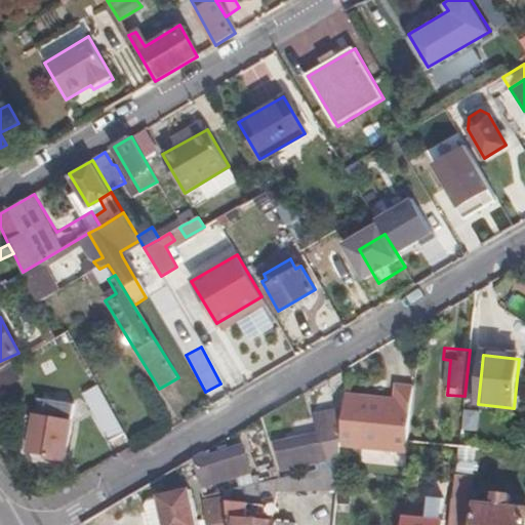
[(0,388),(18,378),(10,365),(0,370),(0,388)]
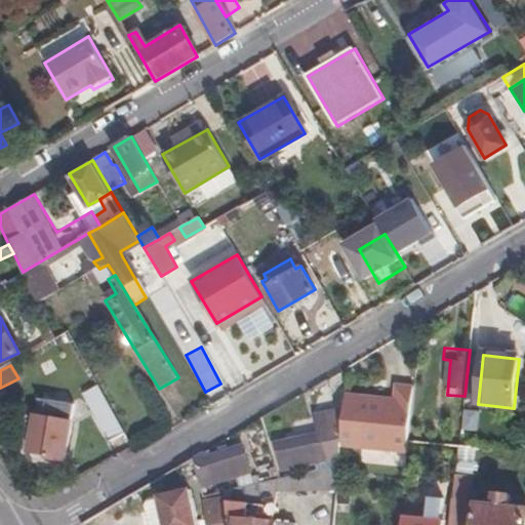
[(385,396),(347,393),(345,425),(342,444),(410,449),(415,386),(397,384),(396,401),(386,401),(385,396)]
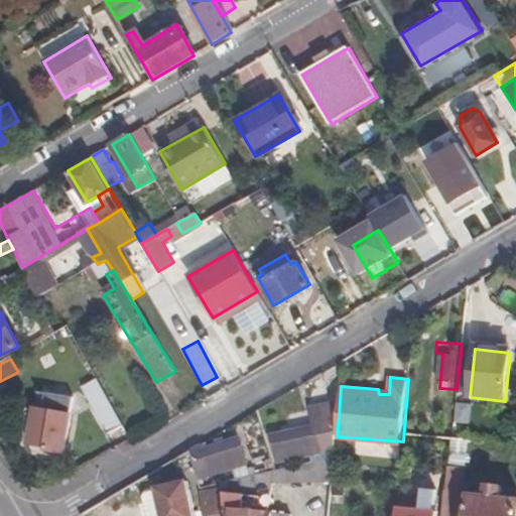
[(123,425),(97,381),(85,389),(111,432),(123,425)]
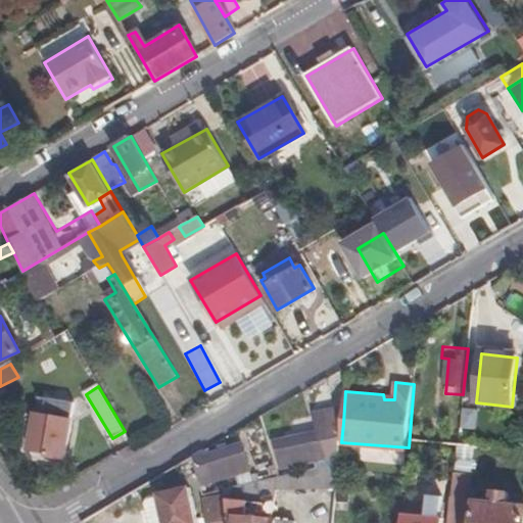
[(49,456),(68,459),(76,421),(75,421),(77,406),(53,401),(51,417),(38,415),(31,449),(50,454),(49,456)]
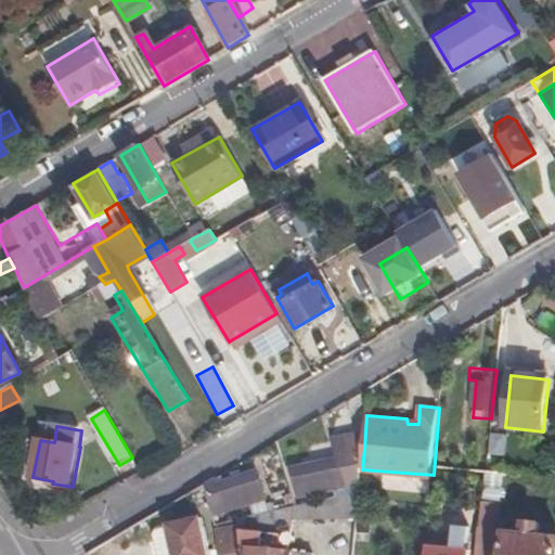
[(362,469),(364,449),(351,448),(349,474),(361,475),(362,469)]
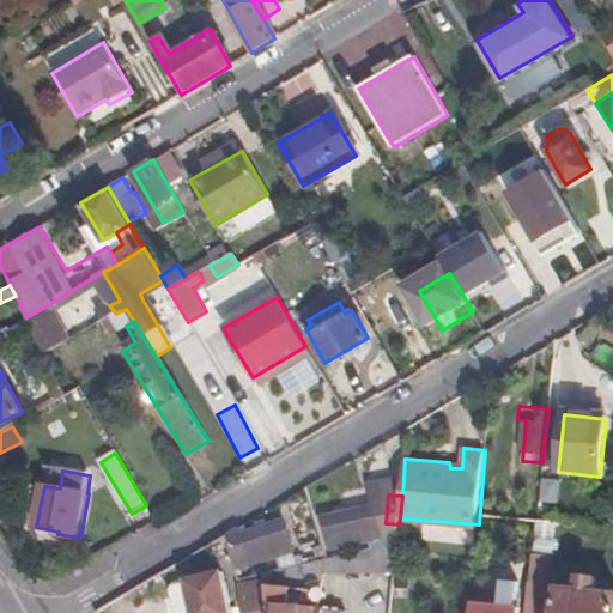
[(388,536),(386,523),(381,505),(329,517),(338,550),(388,536)]
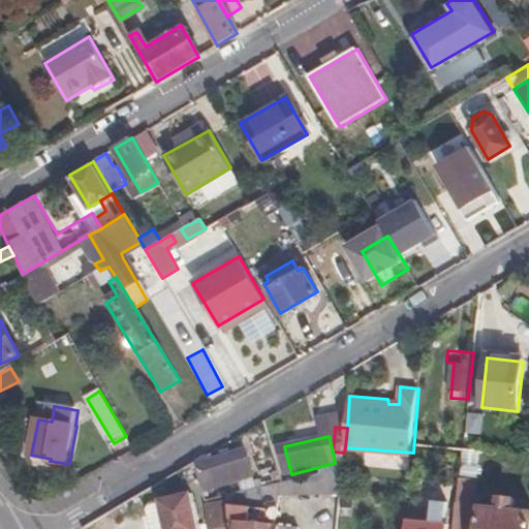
[(199,474),(203,487),(214,484),(216,486),(232,480),(230,469),(249,464),(245,447),(208,459),(207,455),(196,461),(199,474)]
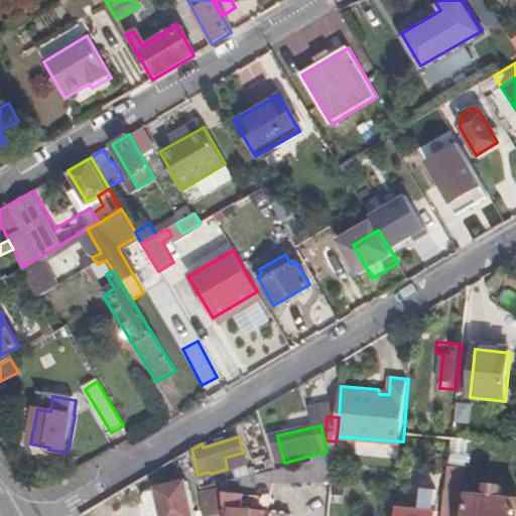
[(191,449),(173,460),(178,470),(195,463),(191,449)]
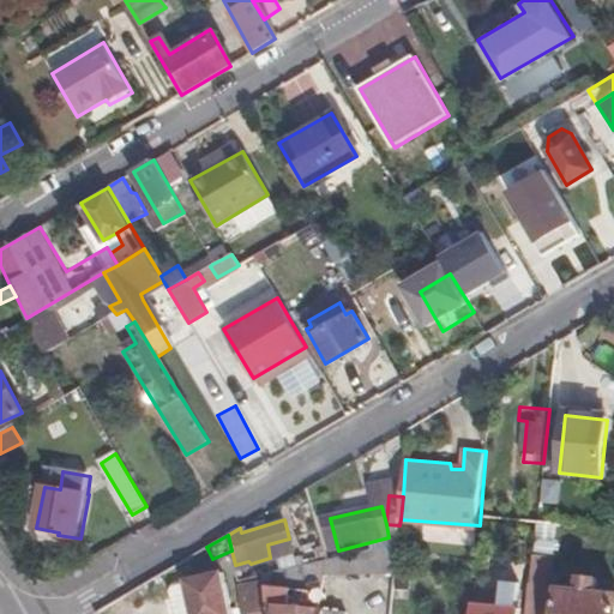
[(552,613),(560,543),(535,539),(528,613),(552,613)]
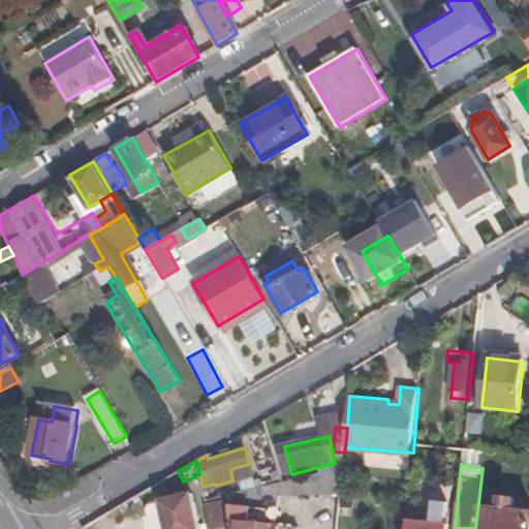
[(281,497),(340,494),(343,469),(283,481),(226,493),(228,499),(230,514),(234,528),(289,528),(278,528),(281,497)]
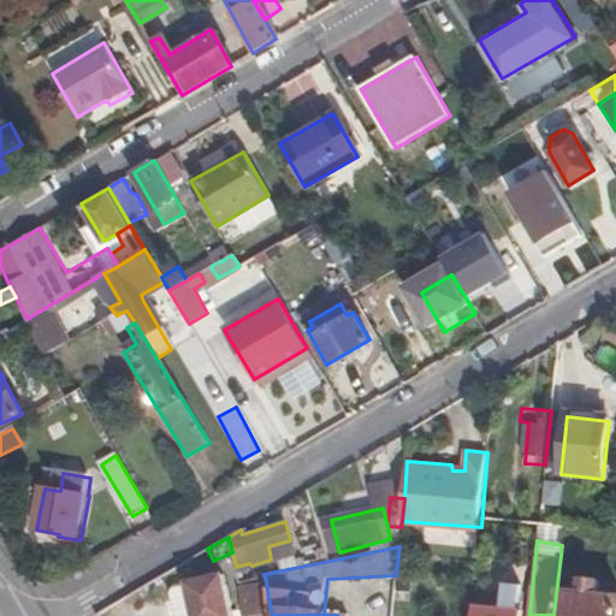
[(235,615),(226,573),(189,581),(189,585),(176,587),(172,592),(177,615),(235,615)]
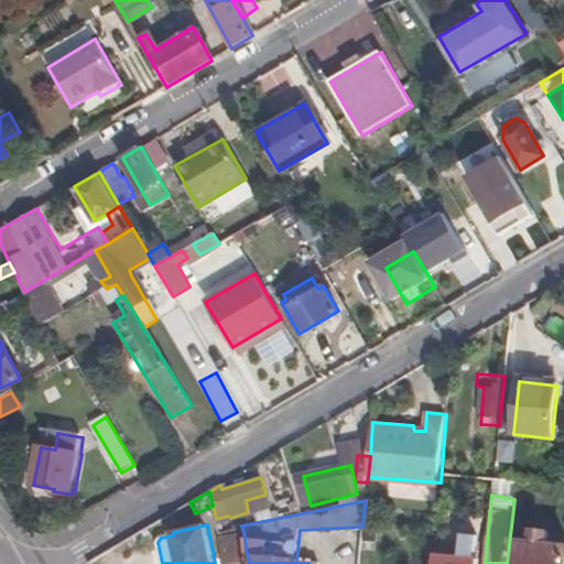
[(537,529),(534,542),(517,540),(513,563),(563,563),(563,545),(549,543),(549,531),(537,529)]
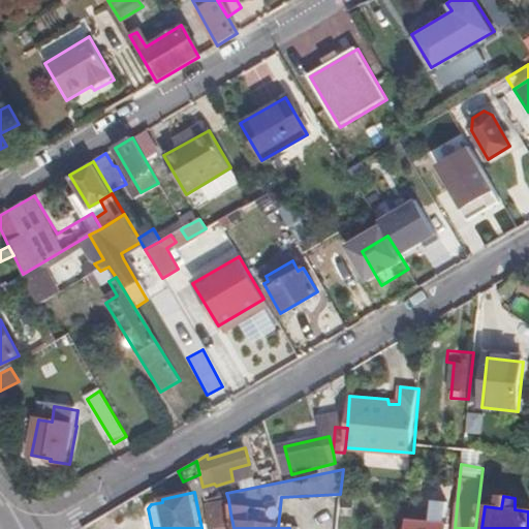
[(234,528),(230,514),(228,499),(206,503),(212,528),(234,528)]
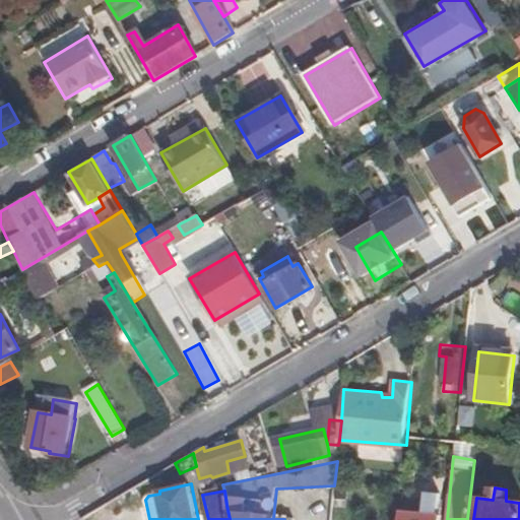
[(443,519),(445,501),(409,497),(400,496),(399,511),(404,511),(403,519),(443,519)]
